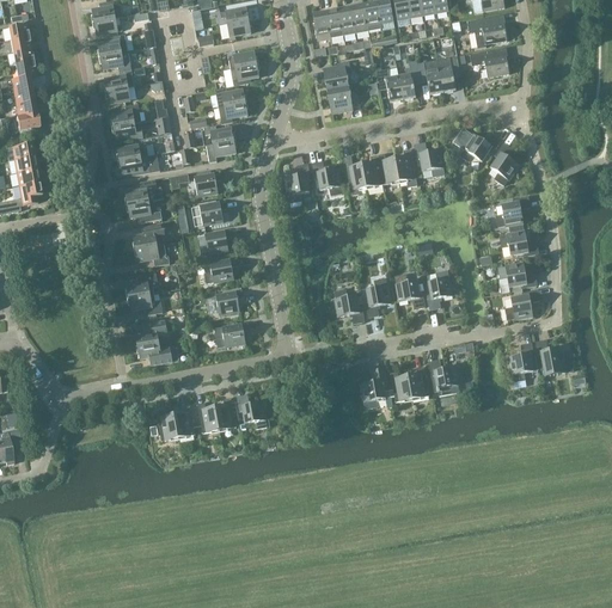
[(92,8),(95,22),(115,18),(122,17),(118,0),(112,0),(106,1),(108,6),(92,8)]
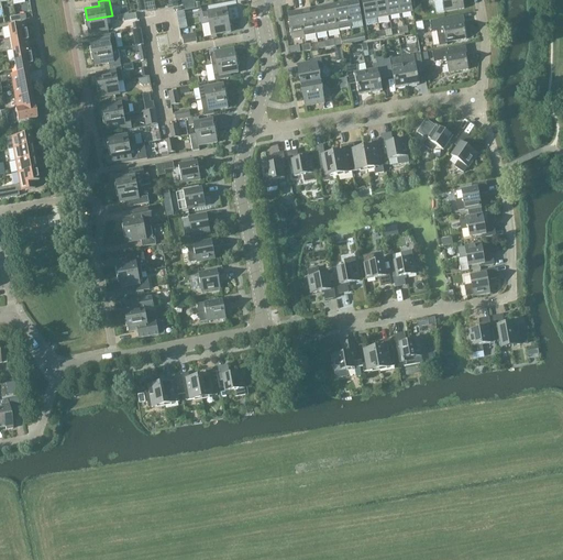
[(146,9),(144,0),(138,0),(140,10),(146,9)]
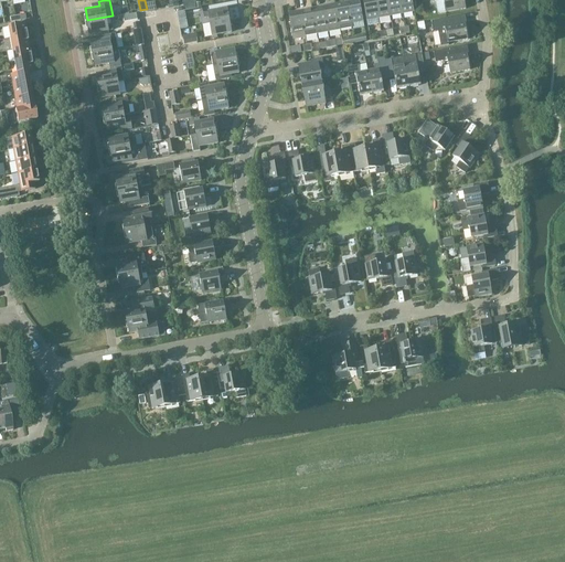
[(353,0),(348,1),(351,21),(363,19),(360,0),(353,0)]
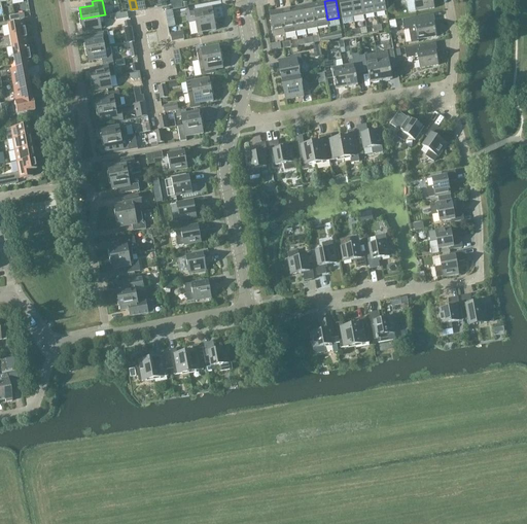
[(342,16),(353,14),(350,0),(339,0),(342,16)]
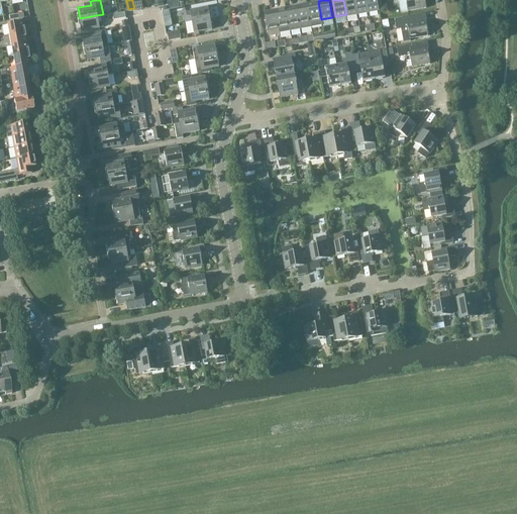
[(343,0),(346,14),(357,12),(354,0),(343,0)]
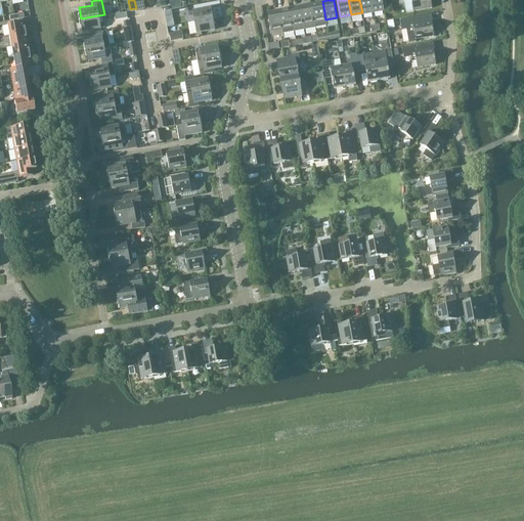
[(359,0),(362,12),(373,10),(370,0),(359,0)]
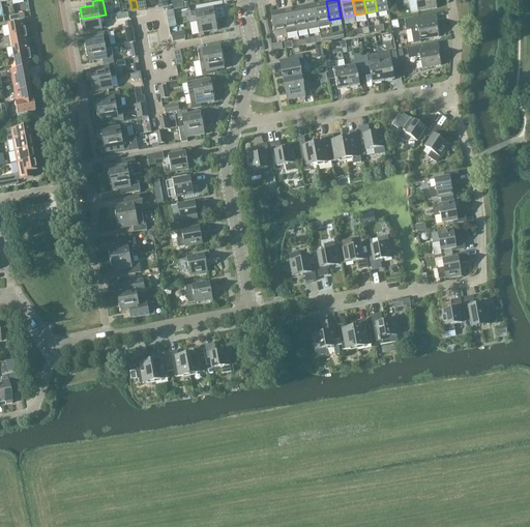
[(375,0),(377,10),(388,8),(387,0),(375,0)]
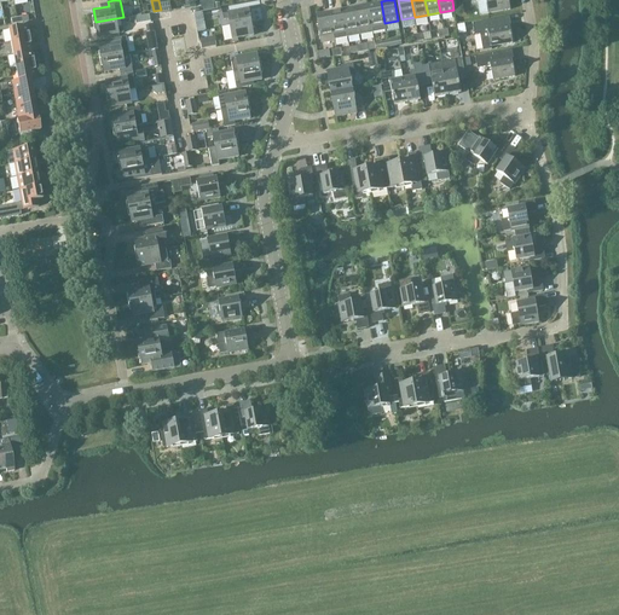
[(489,11),(510,6),(509,0),(486,0),(489,11)]
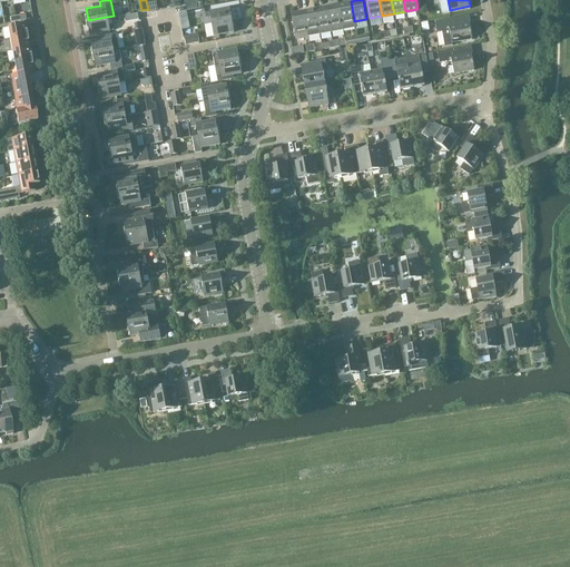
[(354,21),(351,1),(338,3),(343,23),(343,28),(355,26),(354,21)]
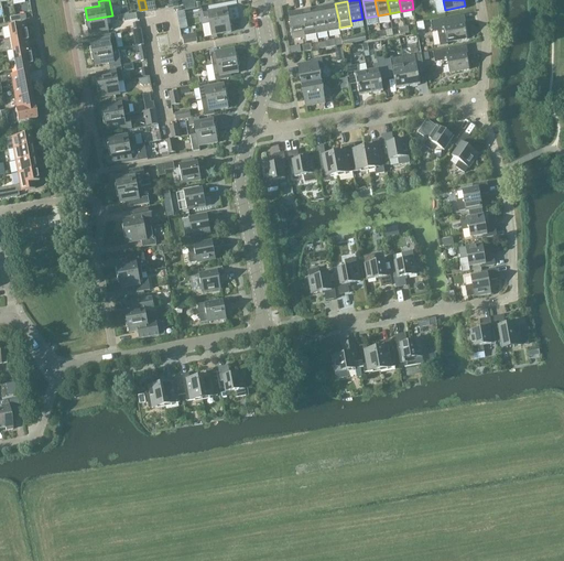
[(339,28),(339,23),(335,3),(324,6),(328,30),(339,28)]
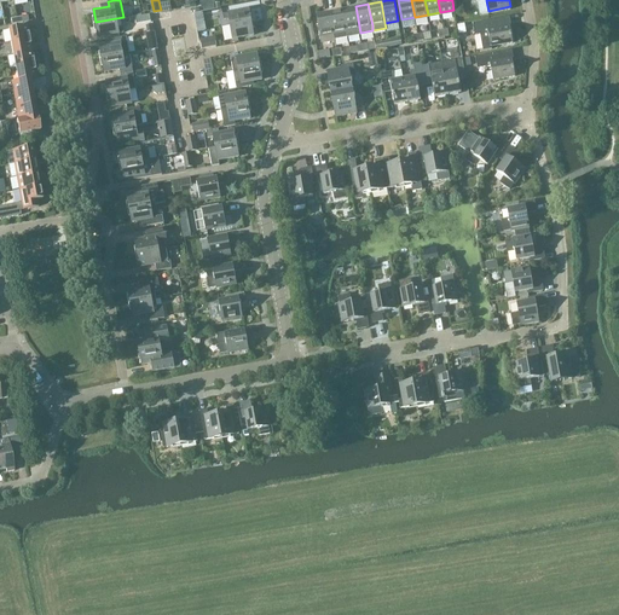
[(229,16),(230,23),(252,19),(249,6),(223,11),(224,17),(229,16)]
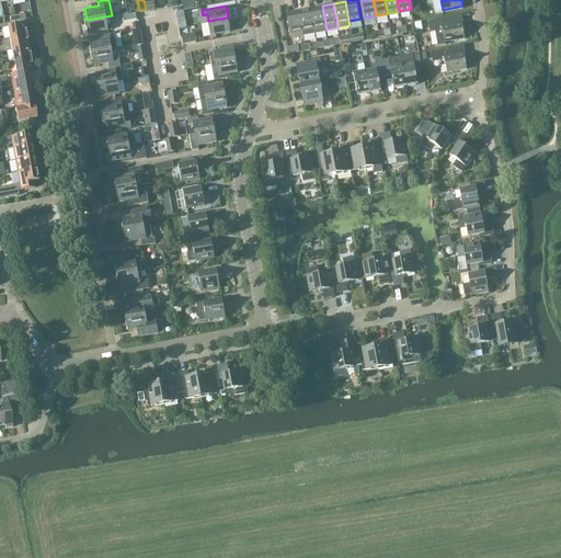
[(322,6),(310,8),(315,32),(327,30),(322,6)]
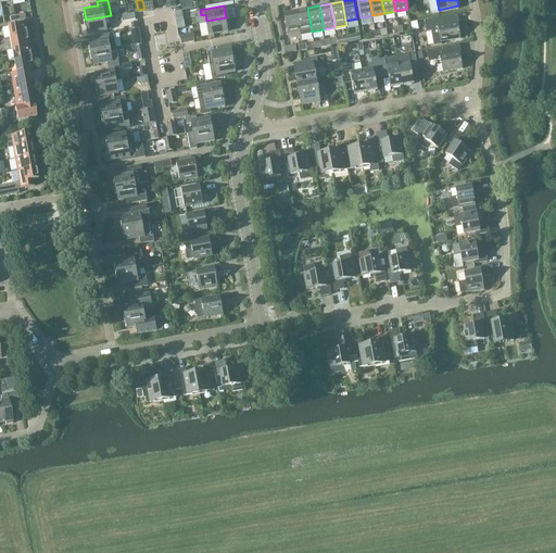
[(301,34),(312,32),(307,8),(297,10),(301,34)]
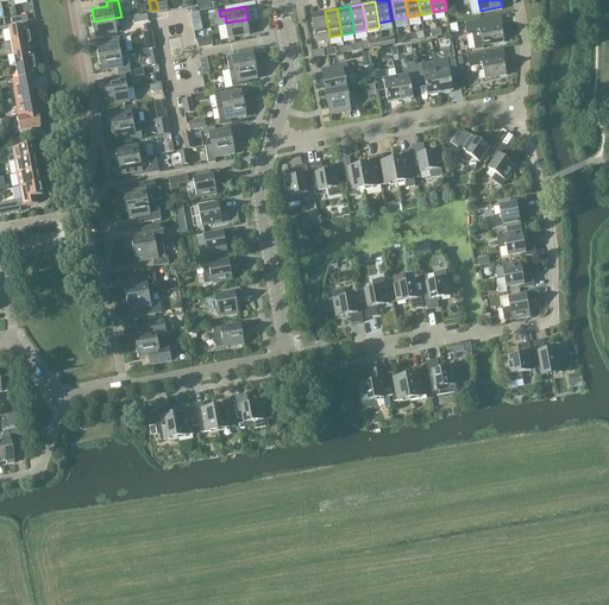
[(330,37),(325,11),(312,13),(315,35),(315,38),(316,39),(318,39),(319,39),(330,38),(330,37)]
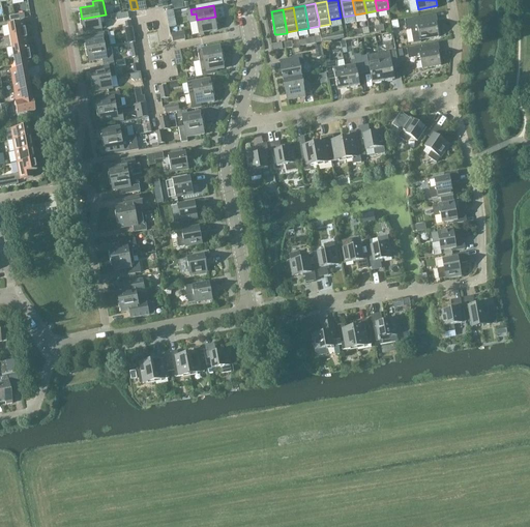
[(407,28),(411,27),(413,41),(421,39),(420,37),(439,34),(436,20),(434,20),(432,12),(405,18),(407,28)]
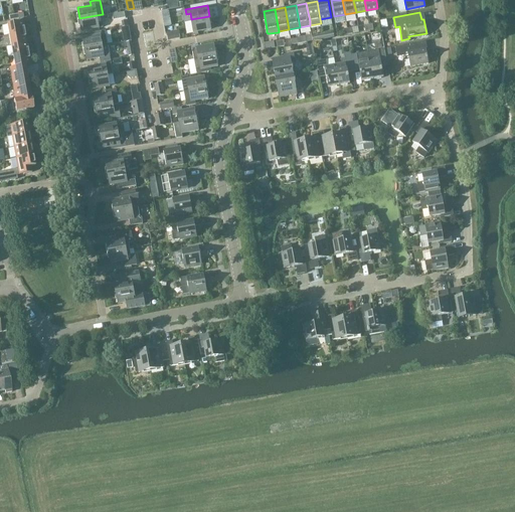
[(97,15),(79,18),(81,28),(103,24),(103,20),(98,20),(97,15)]
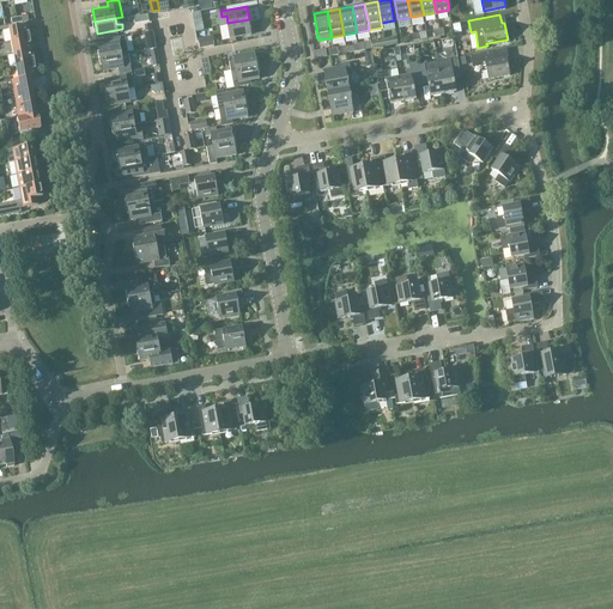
[(252,32),(249,19),(228,23),(230,36),(252,32)]
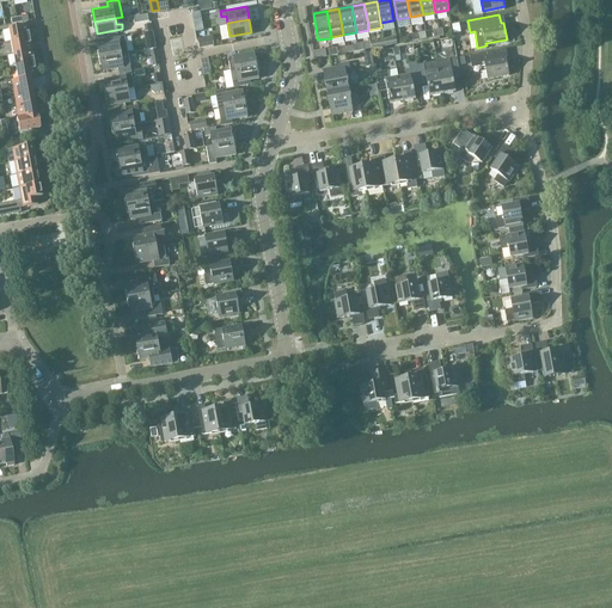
[(11,38),(29,35),(26,22),(8,25),(11,38)]
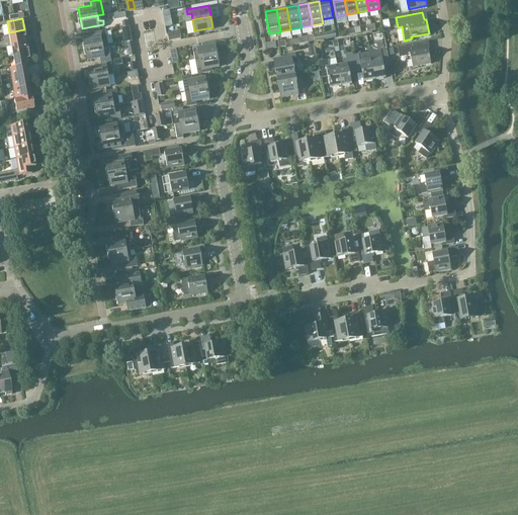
[(83,36),(85,48),(108,44),(105,28),(87,32),(88,35),(83,36)]
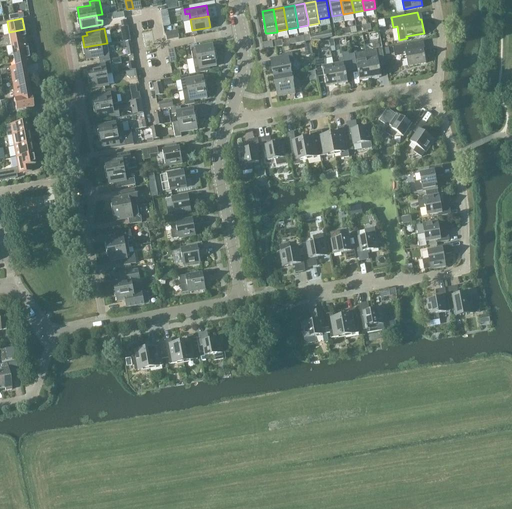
[(24,29),(9,32),(11,43),(26,40),(24,29)]
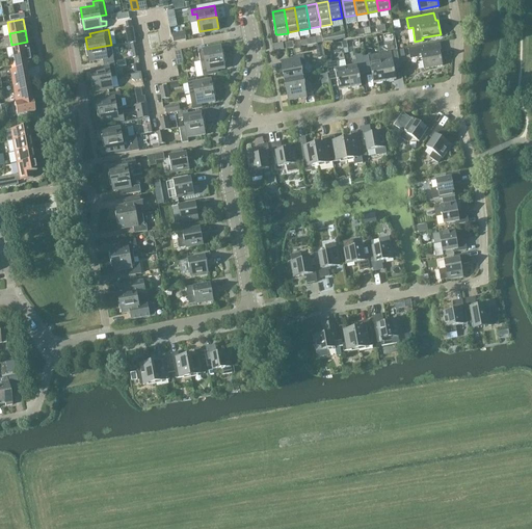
[(181,30),(171,32),(173,41),(183,38),(181,30)]
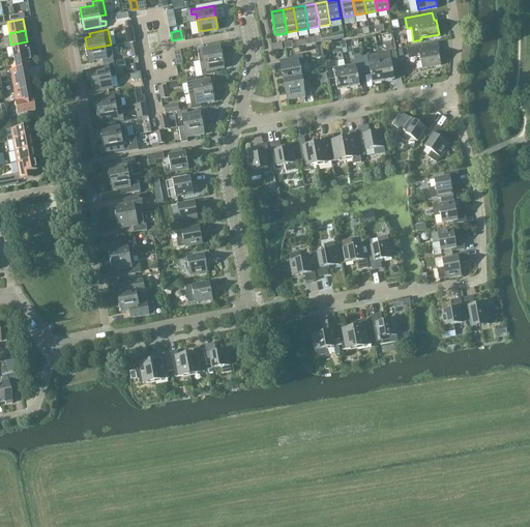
[(343,30),(321,34),(322,40),(344,36),(343,30)]
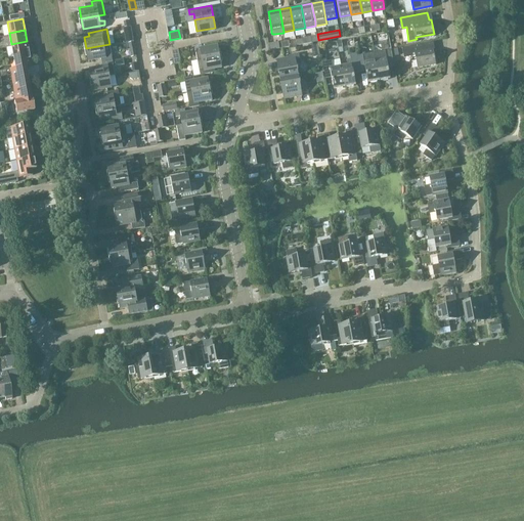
[(337,49),(344,49),(344,41),(352,41),(352,37),(337,37),(337,49)]
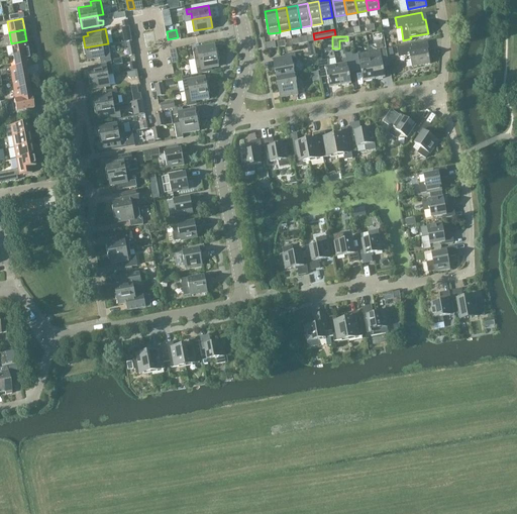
[(11,43),(13,54),(28,52),(26,40),(11,43)]
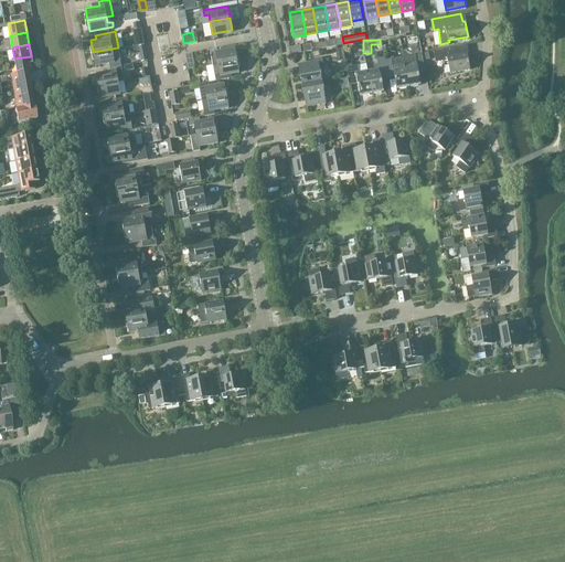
[(450,71),(470,67),(467,51),(465,52),(462,44),(434,50),(436,61),(448,59),(450,71)]
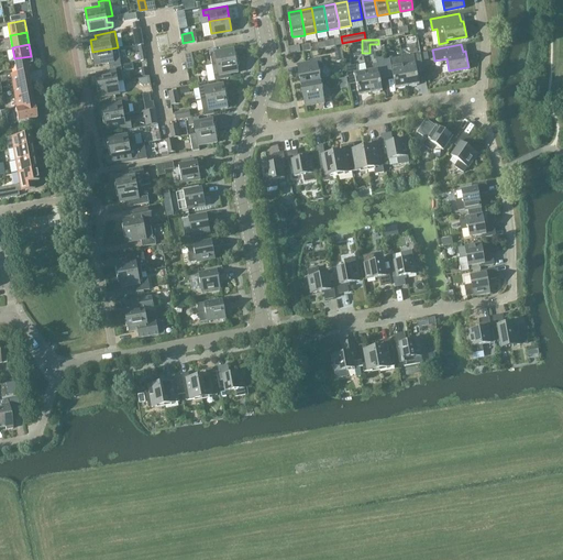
[(210,51),(212,63),(235,58),(233,46),(210,51)]
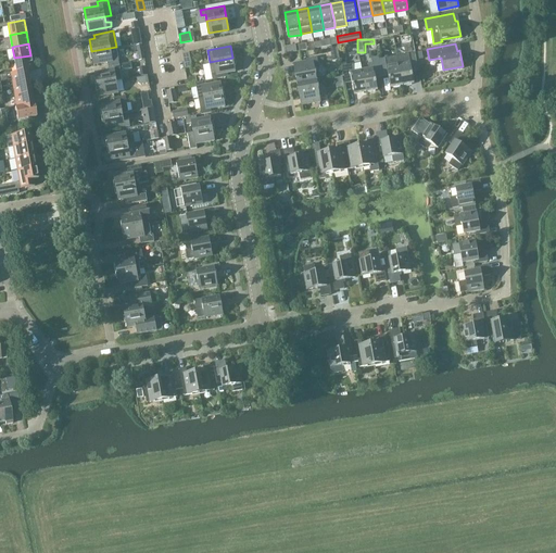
[(118,59),(116,47),(91,51),(93,62),(108,60),(108,64),(118,62),(118,59)]
